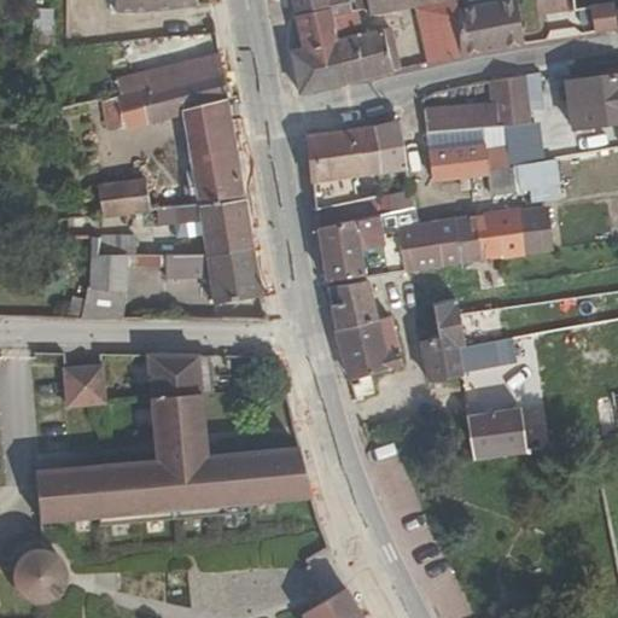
[(196,7),(194,0),(116,0),(117,11),(196,7)]
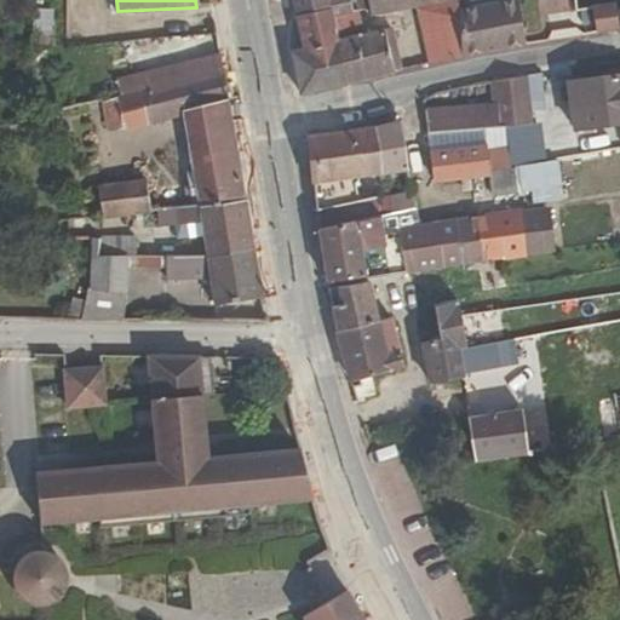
[(292,0),(298,24),(332,18),(331,16),(352,12),(349,0),(369,0),(372,12),(373,16),(419,6),(454,0),(292,0)]
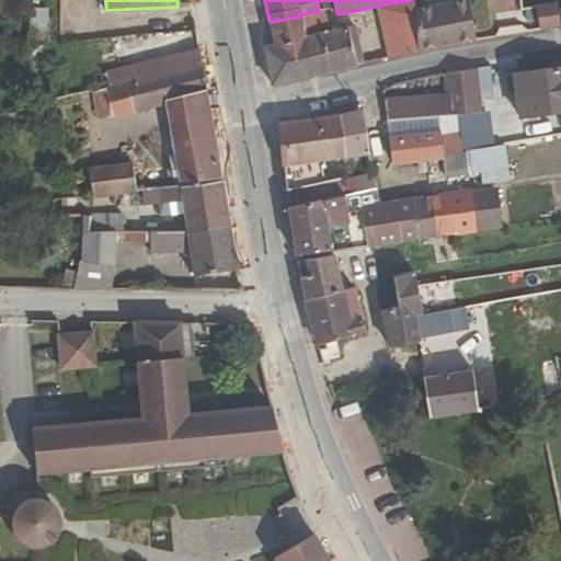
[(315,78),(364,64),(355,26),(330,32),(325,12),(336,11),(334,0),(316,0),(319,11),(299,14),(300,16),(315,78)]
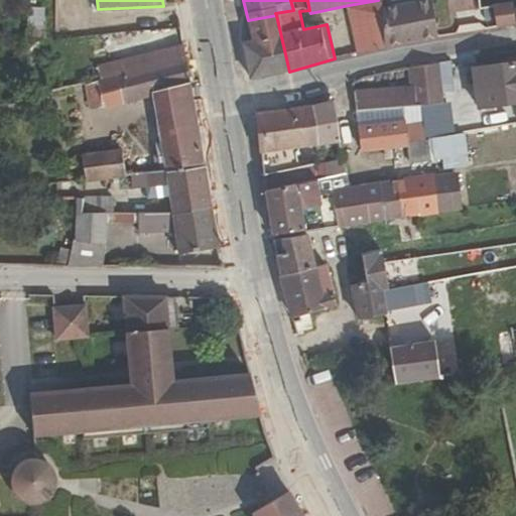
[(359,51),(387,46),(384,9),(382,0),(378,0),(349,5),(359,51)]
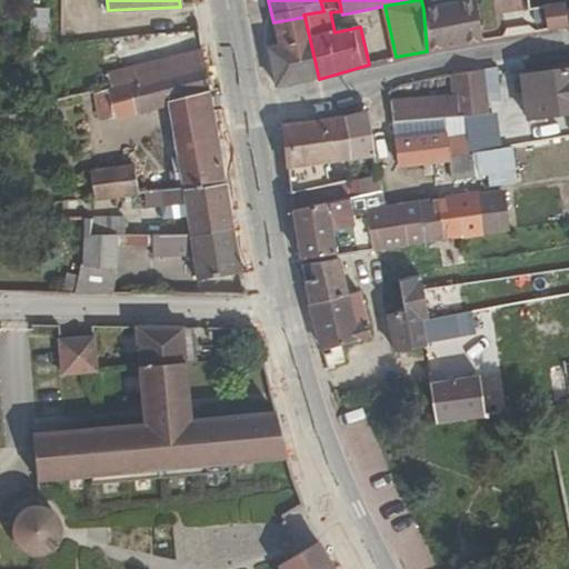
[(427,51),(483,42),(477,0),(423,10),(427,51)]
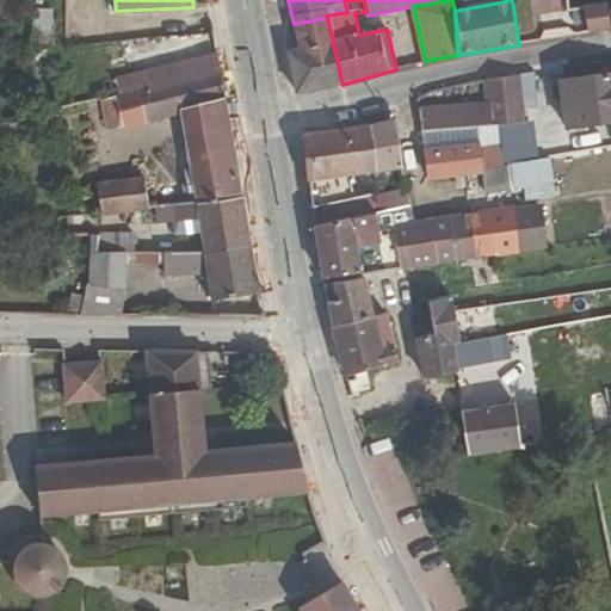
[(591,32),(610,30),(606,5),(585,7),(591,32)]
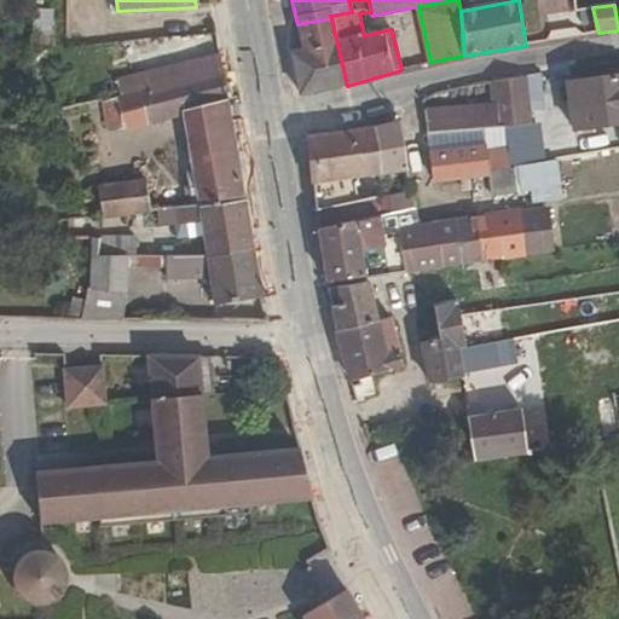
[(35,6),(34,33),(52,34),(53,6),(35,6)]
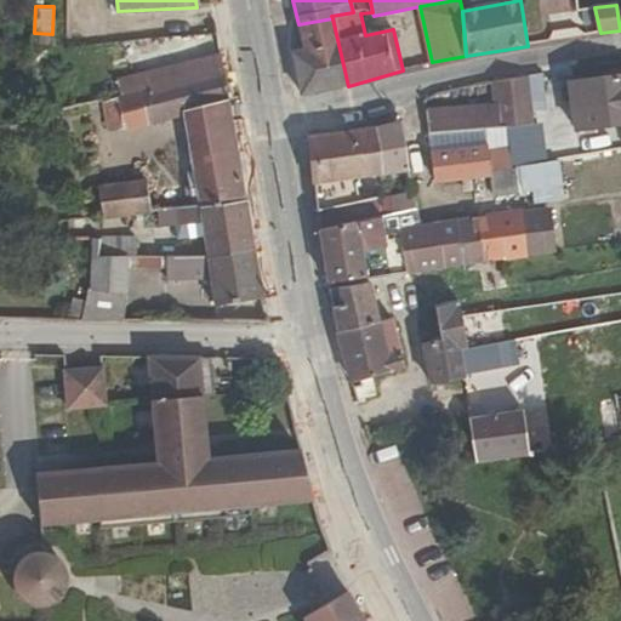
[(302,96),(348,86),(332,18),(298,24),(303,47),(292,51),(302,96)]
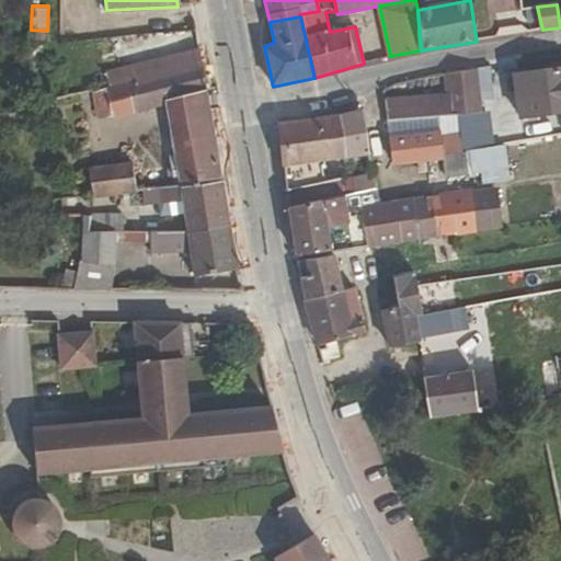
[(206,91),(199,50),(105,76),(109,88),(132,82),(137,110),(167,102),(206,91)]
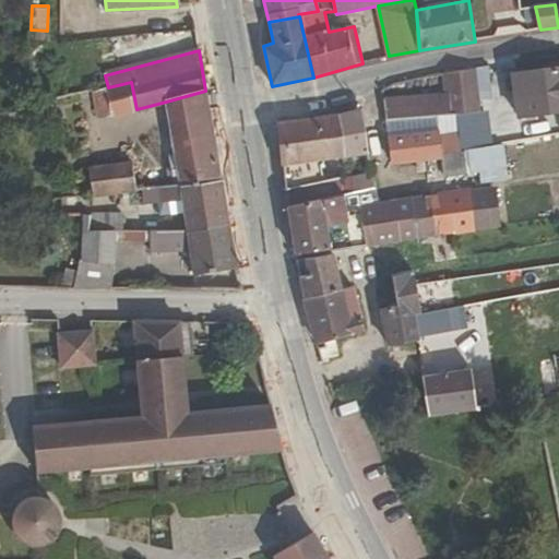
[(487,67),(473,69),(478,98),(492,97),(487,67)]
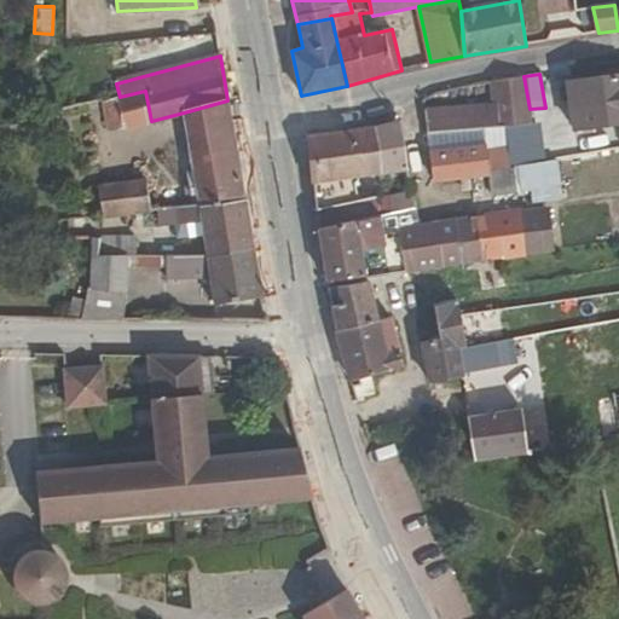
[(424,110),(426,117),(428,134),(504,126),(531,122),(530,109),(524,76),(490,82),(493,104),(424,110)]
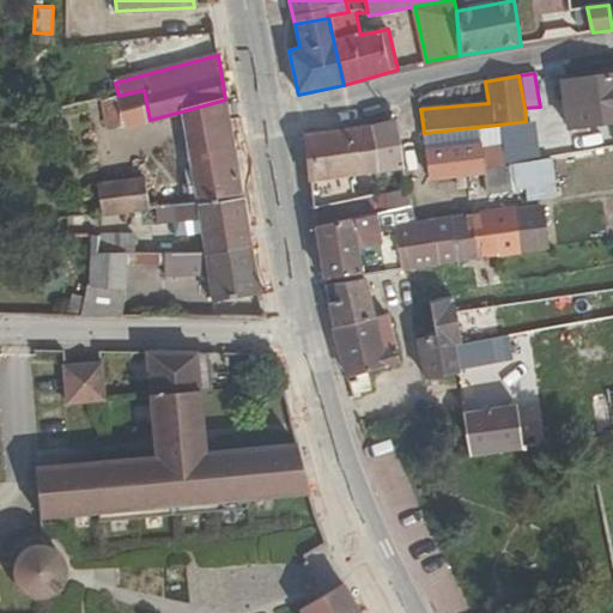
[(612,77),(564,84),(569,127),(612,121),(612,77)]
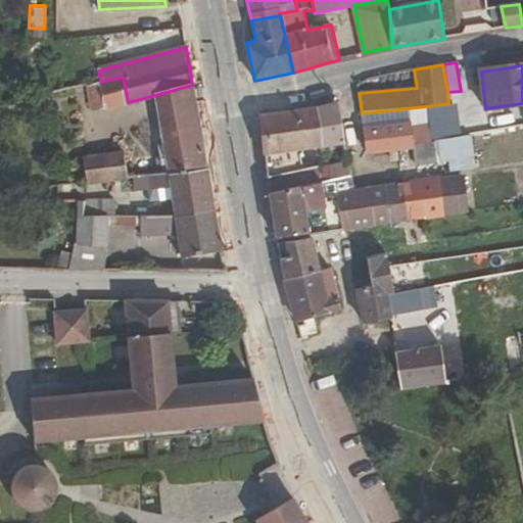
[(123,77),(101,82),(85,86),(91,113),(128,102),(123,77)]
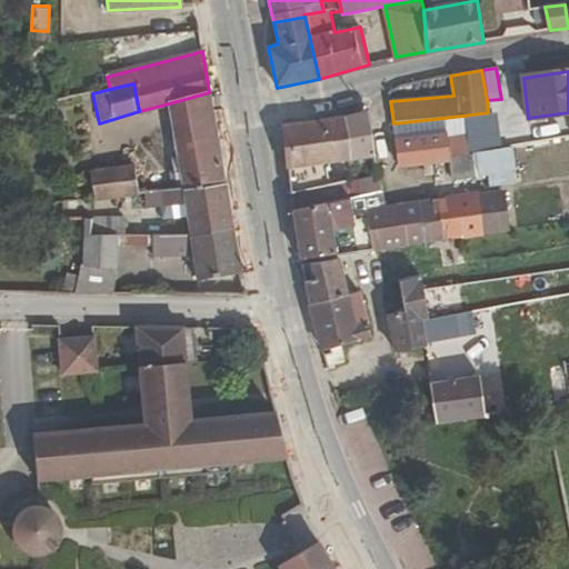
[(225,185),(209,92),(169,103),(183,191),(225,185)]
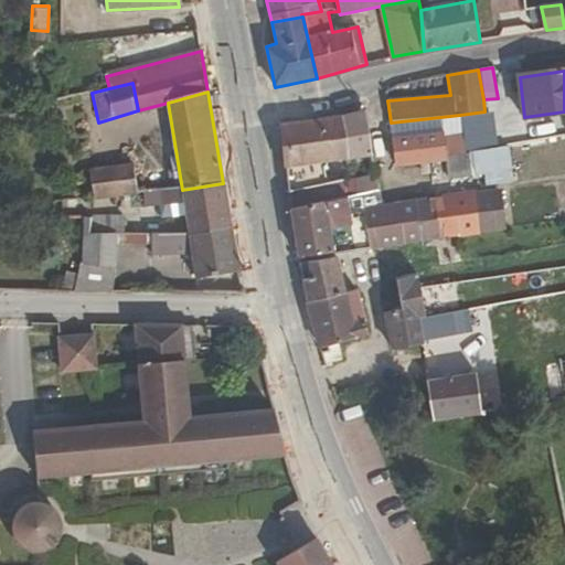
[(364,110),(341,115),(343,160),(372,156),(364,110)]
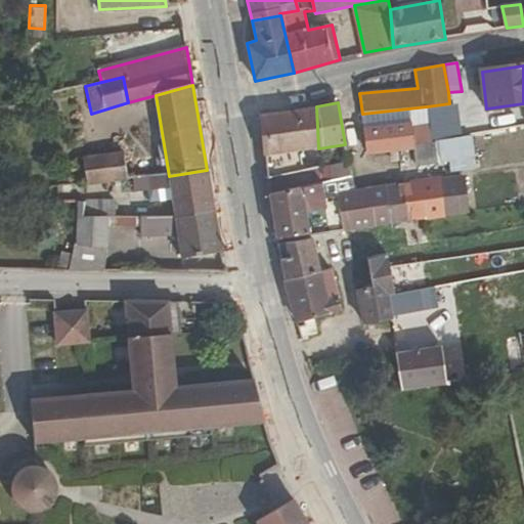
[(318,148),(316,106),(259,116),(270,194),(267,195),(305,188),(322,185),(320,172),(319,168),(303,170),(301,158),(303,157),(302,151),(318,148)]
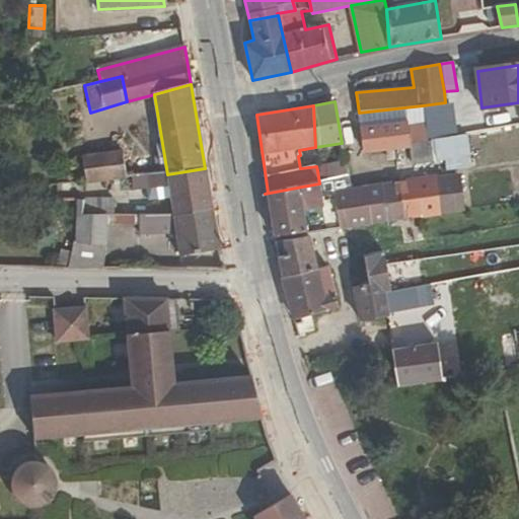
[(362,150),(395,146),(410,144),(427,141),(426,123),(423,105),(359,113),(362,150)]
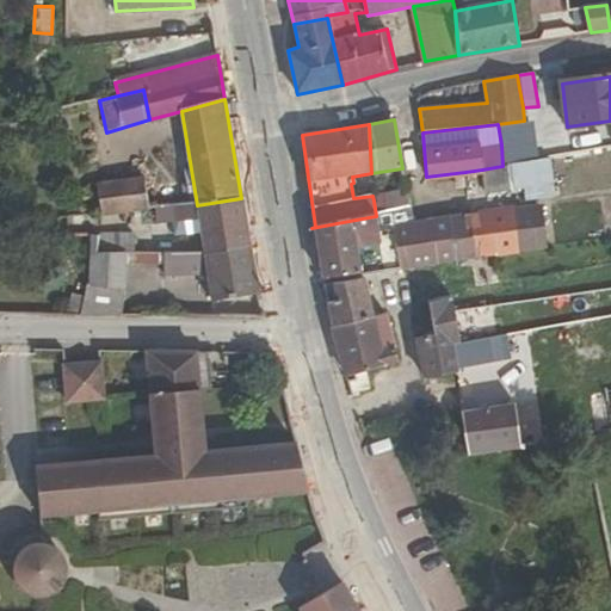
[(529,141),(501,144),(503,166),(532,162),(529,141)]
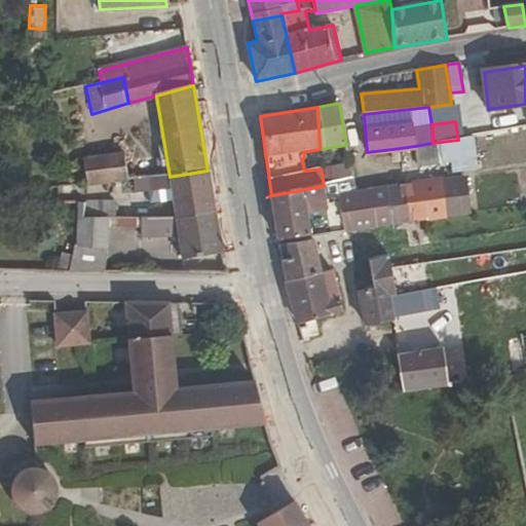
[(474,138),(458,140),(433,143),(415,146),(418,167),(451,163),(453,175),(479,171),(474,138)]
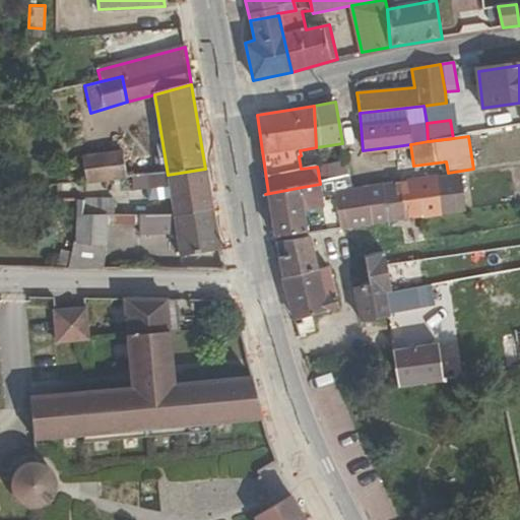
[(107,182),(128,180),(124,153),(103,155),(107,182)]
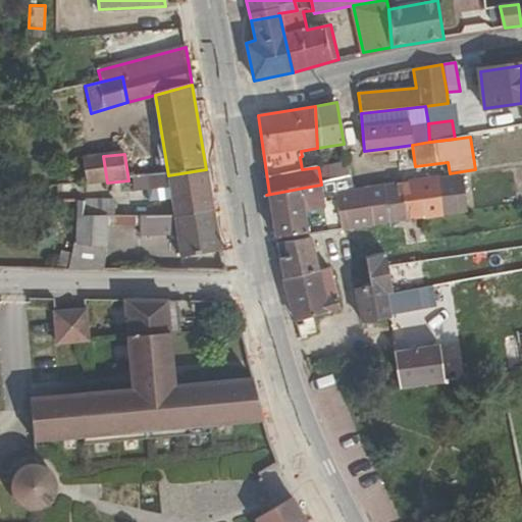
[(87,185),(107,183),(103,156),(84,158),(87,185)]
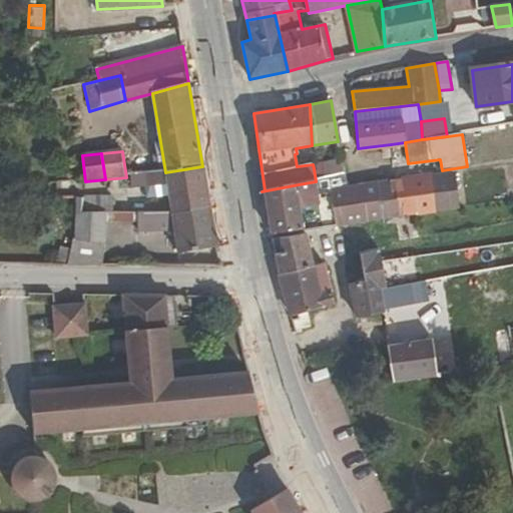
[(322,167),(324,179),(343,176),(341,160),(323,163),(322,167)]
